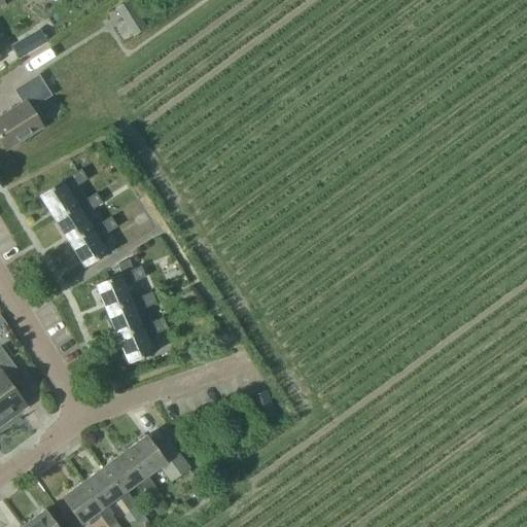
[(115,8),(125,23),(137,14),(128,0),(115,8)]
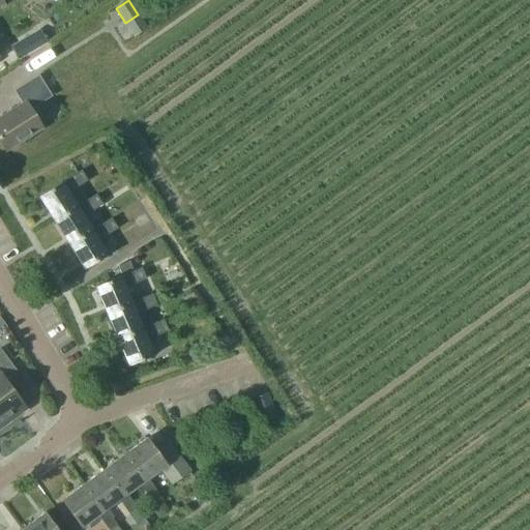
[(39,29),(10,46),(19,60),(48,42),(39,29)]
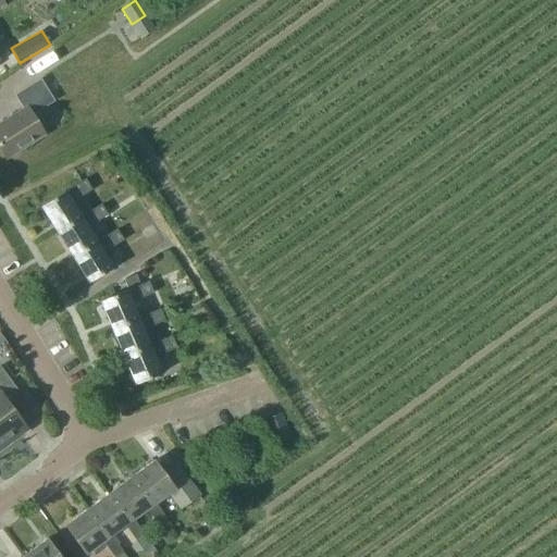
[(0,151),(5,160),(44,136),(32,116),(53,103),(39,81),(14,97),(23,111),(0,125),(0,151)]
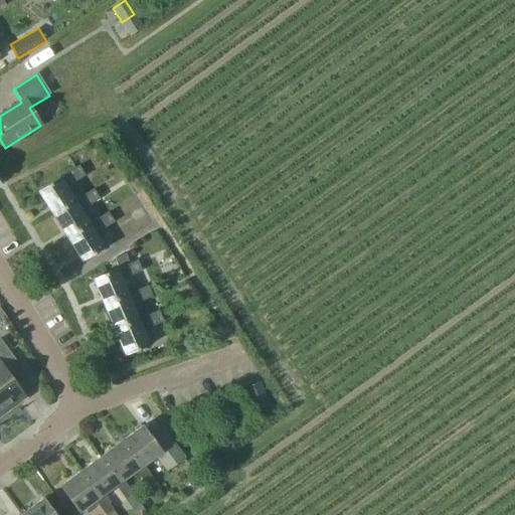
[(51,213),(73,200),(64,184),(73,178),(68,170),(57,177),(59,178),(38,192),(51,213)]
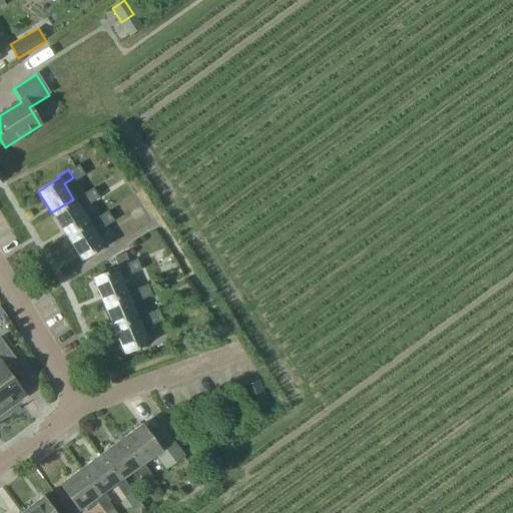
[(83,192),(73,199),(51,212),(66,235),(88,222),(78,207),(88,200),(83,192)]
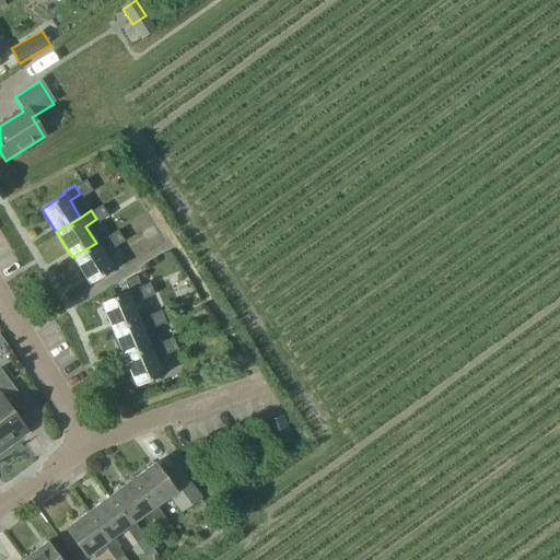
[(96,243),(72,257),(90,286),(114,270),(102,251),(112,244),(106,236),(96,243)]
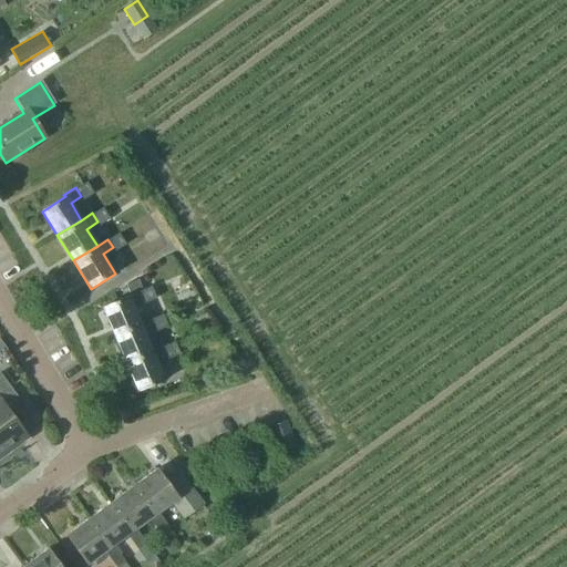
[(102,308),(113,333),(140,322),(131,302),(143,298),(135,278),(120,285),(122,287),(111,290),(116,302),(102,308)]
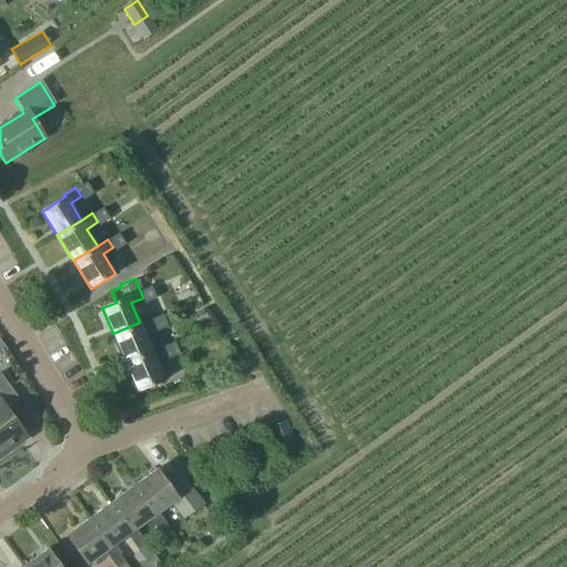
[(151,318),(140,322),(113,333),(125,362),(151,351),(143,332),(155,328),(151,318)]
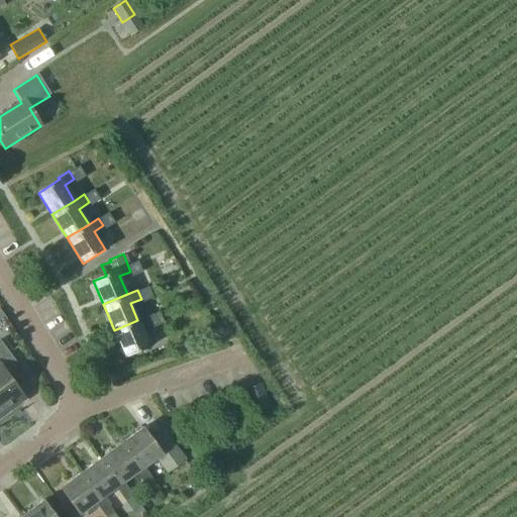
[(152,323),(148,314),(137,320),(114,330),(126,357),(149,347),(141,328),(152,323)]
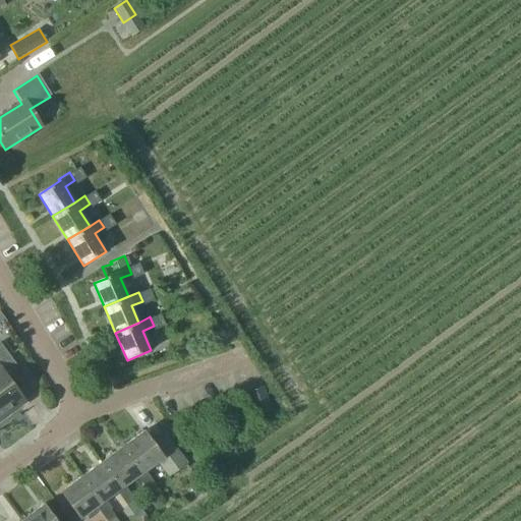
[(0,413),(2,417),(24,401),(6,377),(18,367),(0,343),(0,413)]
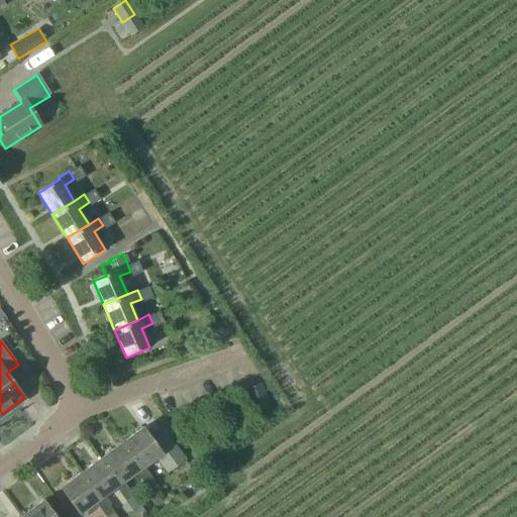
[(262,383),(245,389),(254,412),(270,407),(262,383)]
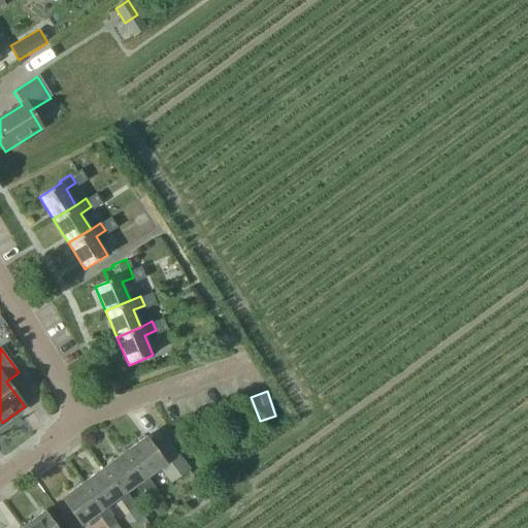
[(146,438),(125,454),(144,480),(146,479),(161,468),(171,483),(178,477),(179,477),(189,471),(168,442),(156,452),(146,438)]
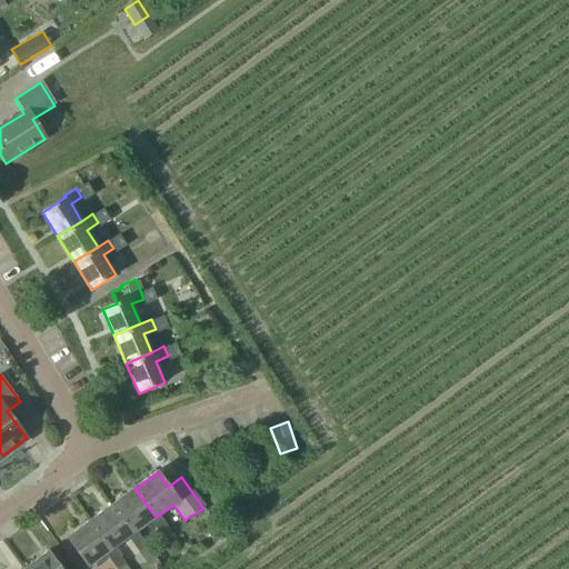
[(170,531),(158,516),(156,517),(135,489),(112,506),(133,533),(136,532),(150,521),(162,536),(170,531)]
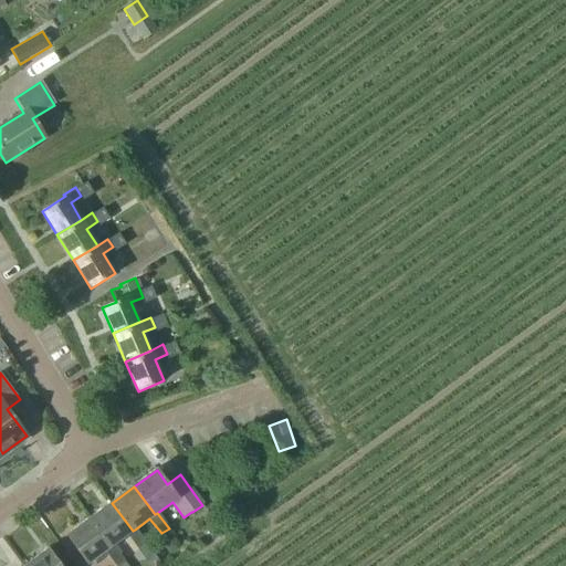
[(112,503),(90,519),(111,547),(113,545),(127,535),(138,551),(147,545),(135,530),(133,531),(112,503)]
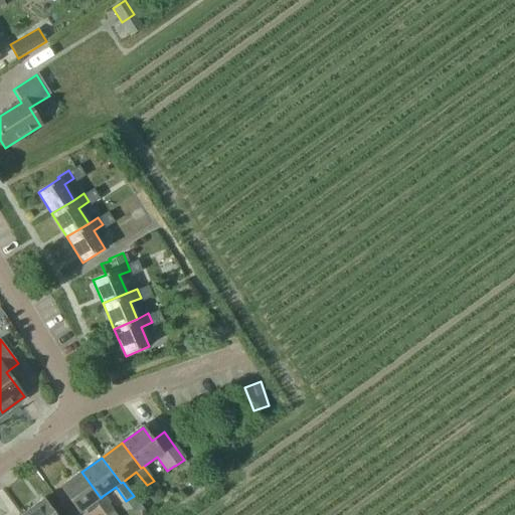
[(106,514),(113,510),(103,496),(101,498),(81,472),(60,487),(79,514),(95,502),(105,514),(106,514)]
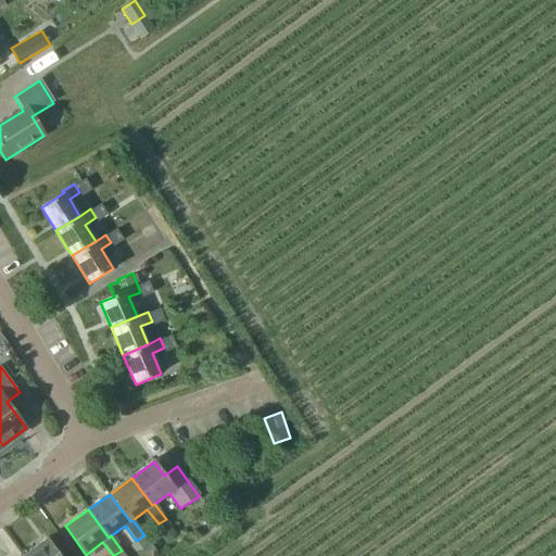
[(25,555),(59,555),(47,540),(25,555)]
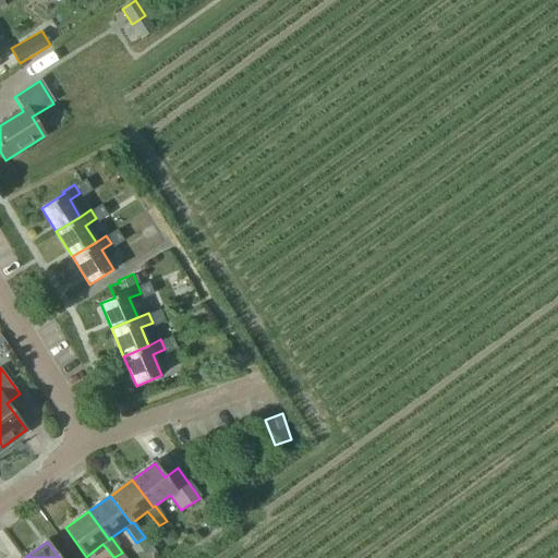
All buildings are outlined.
